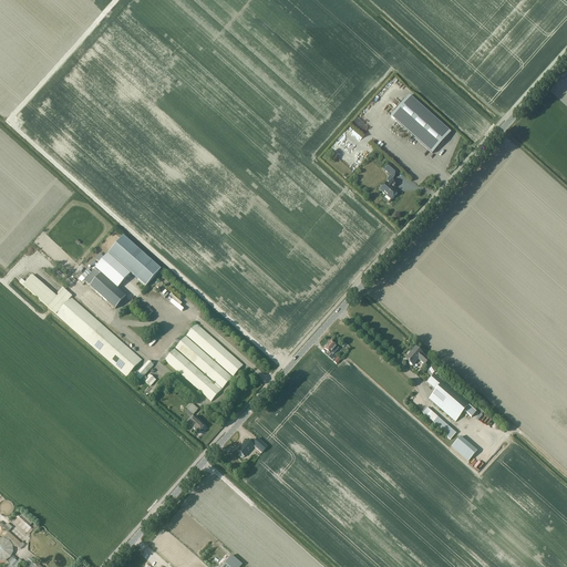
[(410,95),(392,115),(391,116),(432,154),(451,133),(410,95)]
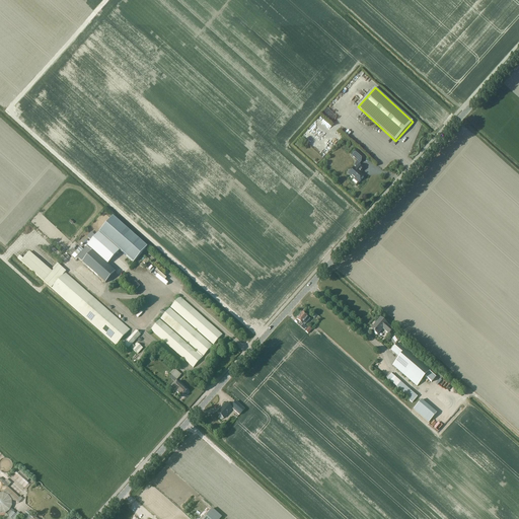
[(360,164),(365,158),(357,150),(352,156),(360,164)]
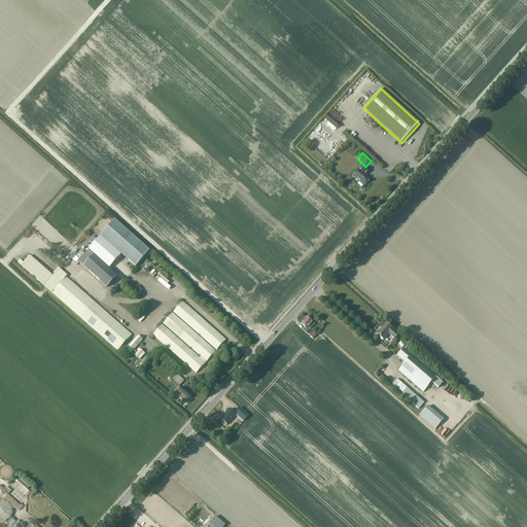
[(353,177),(363,185),(370,179),(365,176),(370,172),(364,167),(360,171),(359,170),(353,177)]
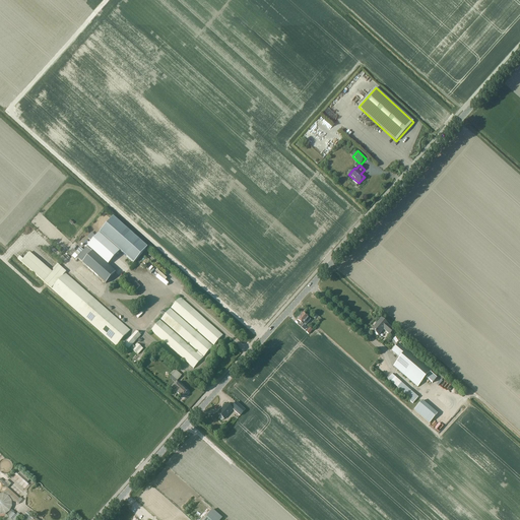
[(134,263),(147,248),(113,216),(100,233),(134,263)]
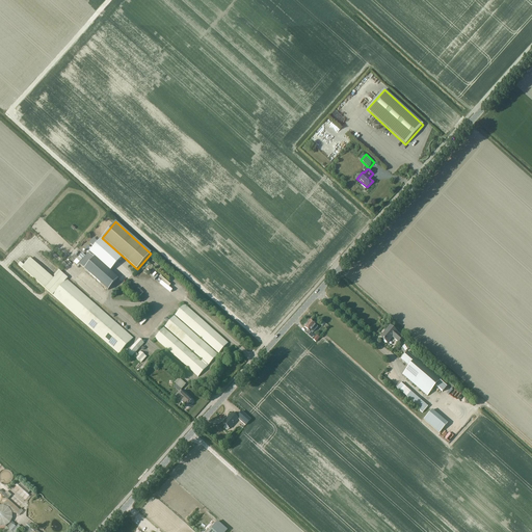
[(123,258),(101,239),(89,253),(110,271),(123,258)]
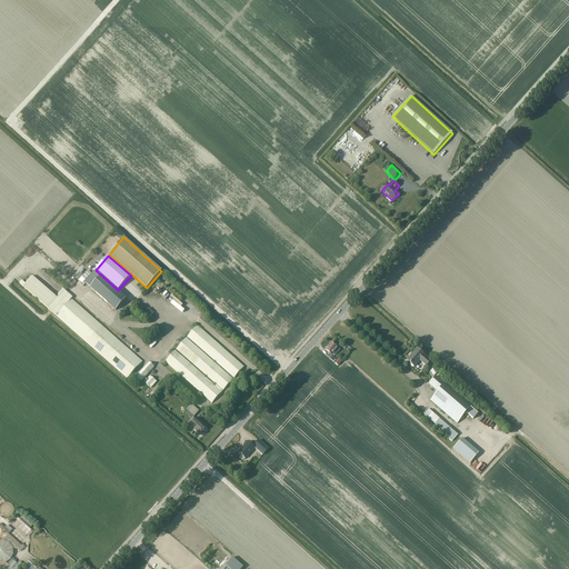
[(127,298),(95,270),(91,273),(89,271),(83,278),(86,280),(85,282),(90,288),(116,310),(127,298)]
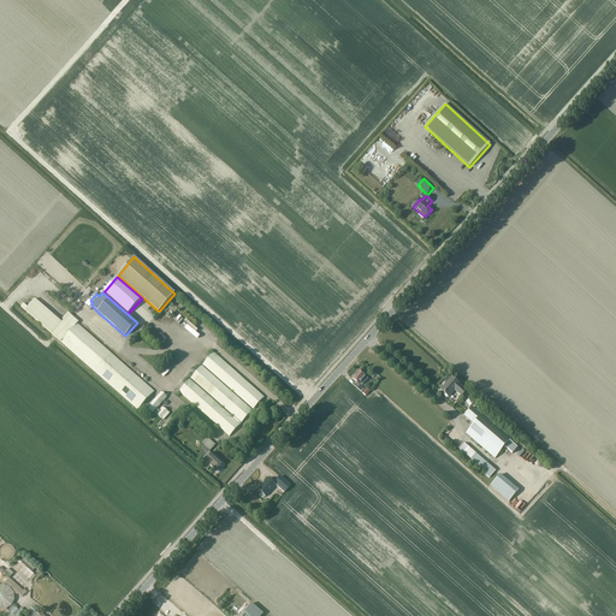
[(80,321),(70,313),(61,320),(35,297),(28,306),(23,302),(21,306),(61,342),(77,324),(80,321)]
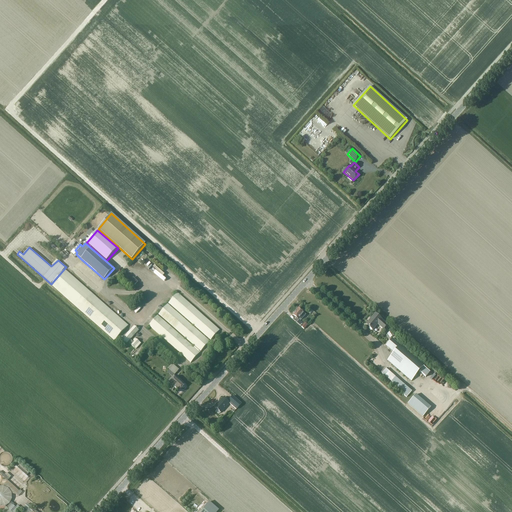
[(115,340),(128,325),(64,269),(51,284),(115,340)]
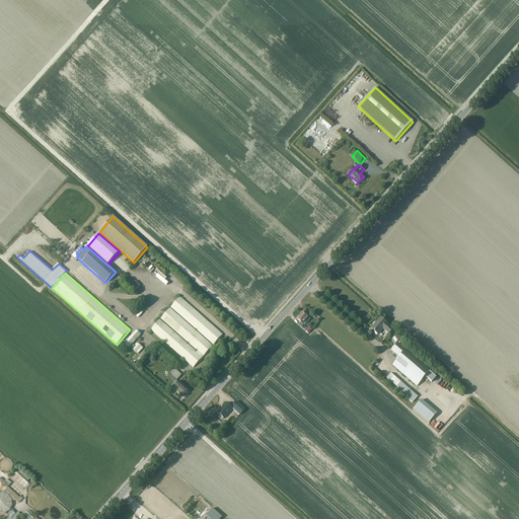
[(194,368),(222,335),(179,297),(150,329),(194,368)]
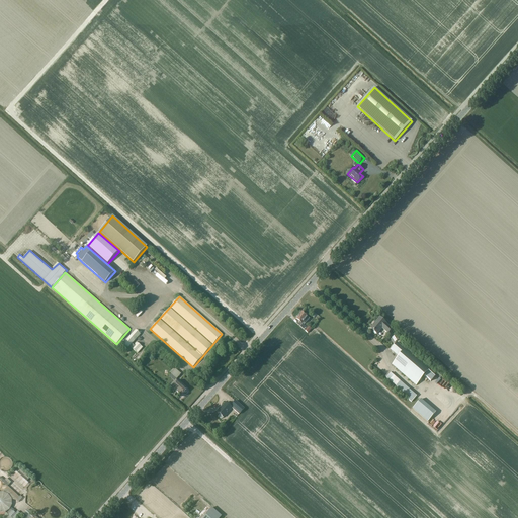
[(301,324),(299,326),(305,331),(307,328),(303,323),(308,317),(301,312),(296,318),(301,324)]
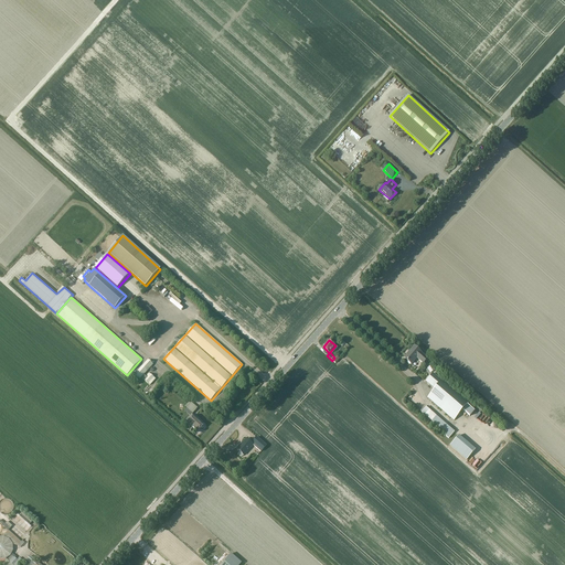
[(424,364),(427,360),(420,353),(414,347),(404,358),(411,364),(416,358),(424,364)]
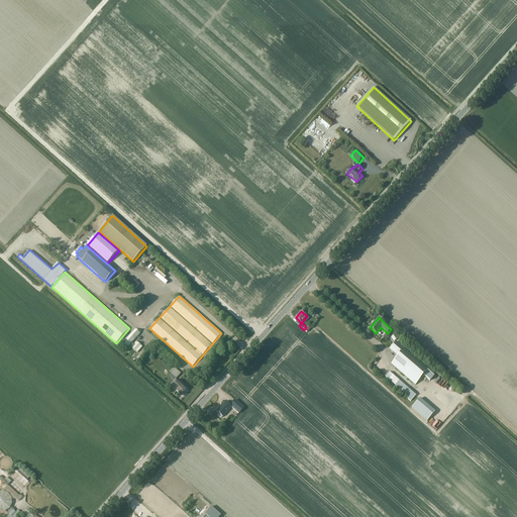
[(126,348),(134,339),(129,335),(121,344),(126,348)]
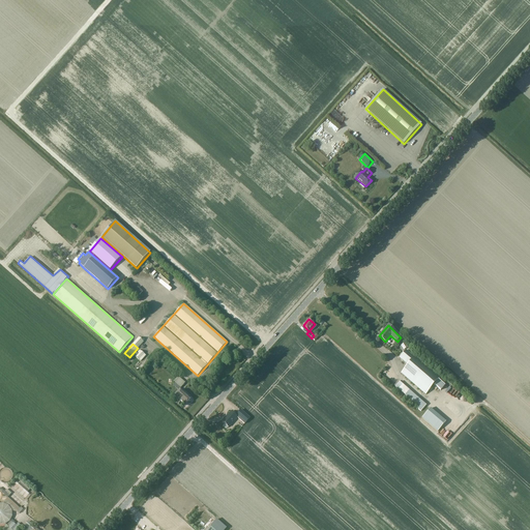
[(139,360),(145,354),(140,350),(137,353),(136,352),(133,354),(139,360)]
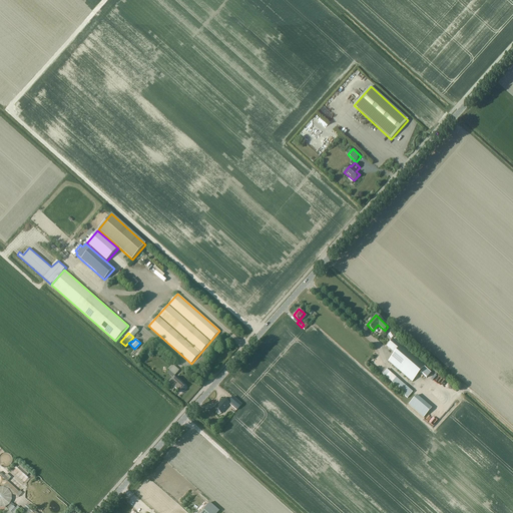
[(393,339),(386,347),(394,354),(388,361),(412,382),(420,372),(427,377),(433,369),(427,364),(402,344),(401,346),(393,339)]
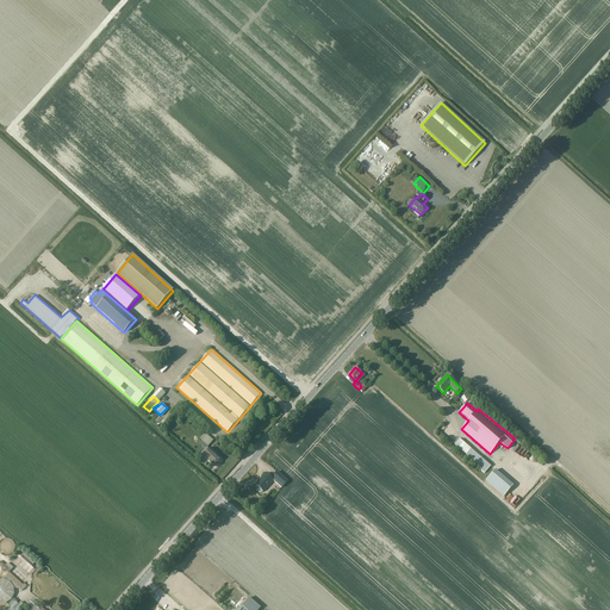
[(207,447),(213,441),(206,435),(201,441),(207,447)]
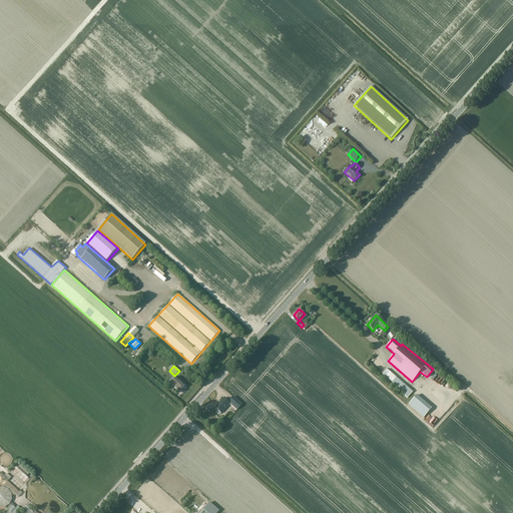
[(409,397),(413,392),(387,370),(383,374),(409,397)]
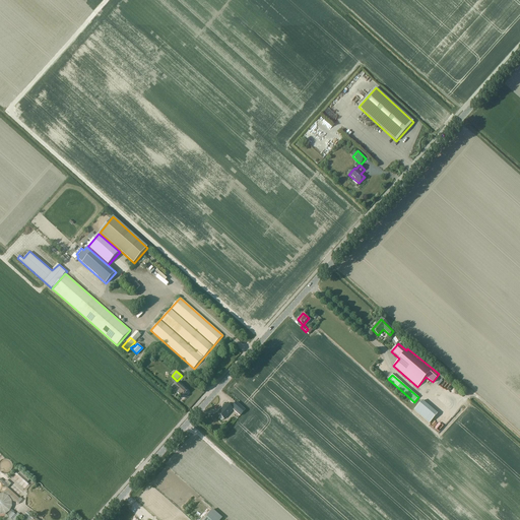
[(182,398),(185,394),(187,394),(188,393),(187,392),(188,391),(178,382),(172,389),(182,398)]
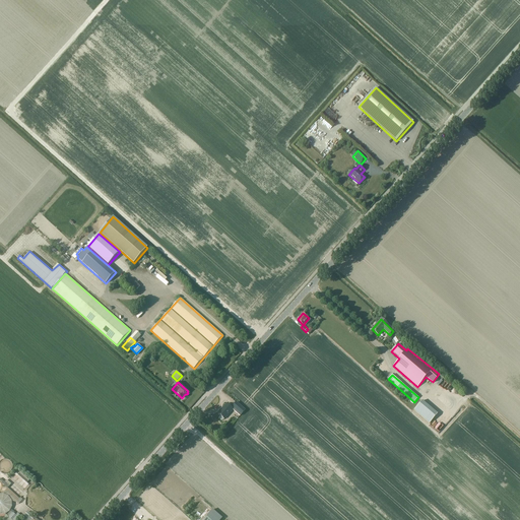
[(430,424),(438,413),(423,400),(414,410),(430,424)]
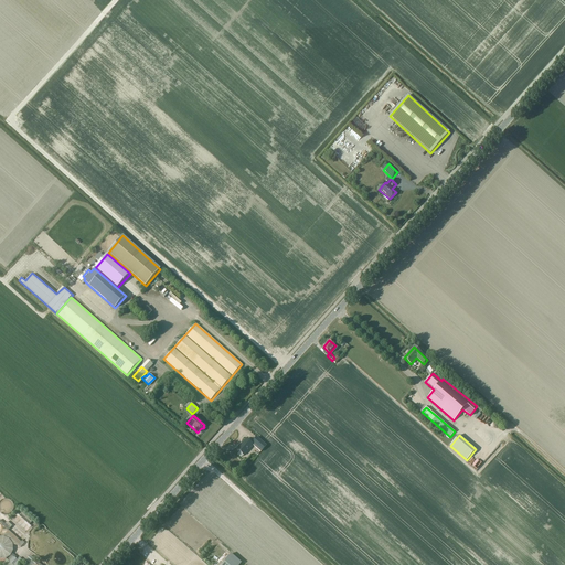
[(246,439),(253,446),(260,452),(266,446),(257,437),(252,444),(246,439)]
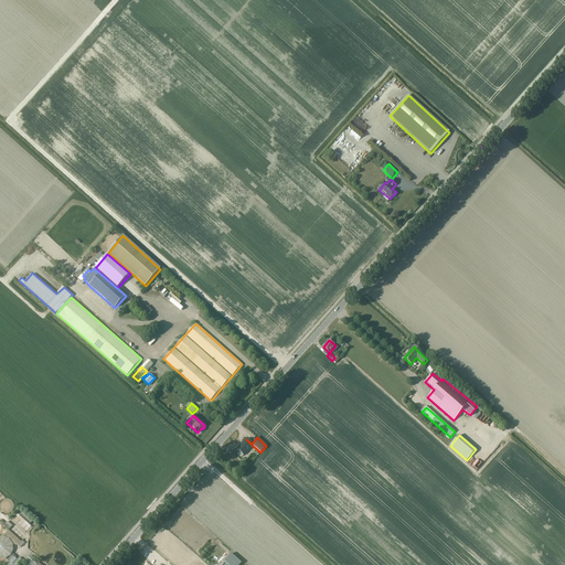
[(244,456),(253,446),(246,439),(237,449),(244,456)]
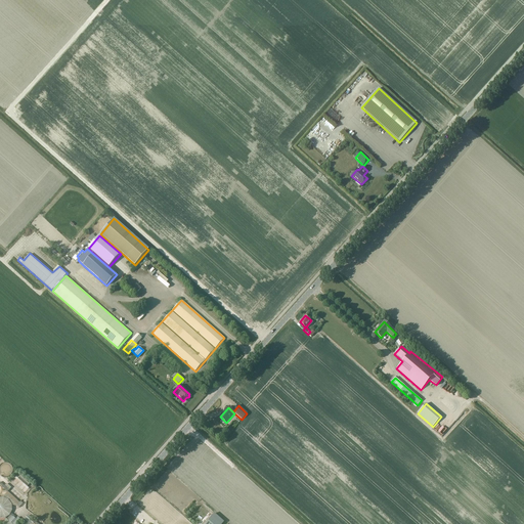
[(14,478),(28,489),(29,488),(27,487),(30,483),(20,475),(17,478),(16,477),(14,478)]
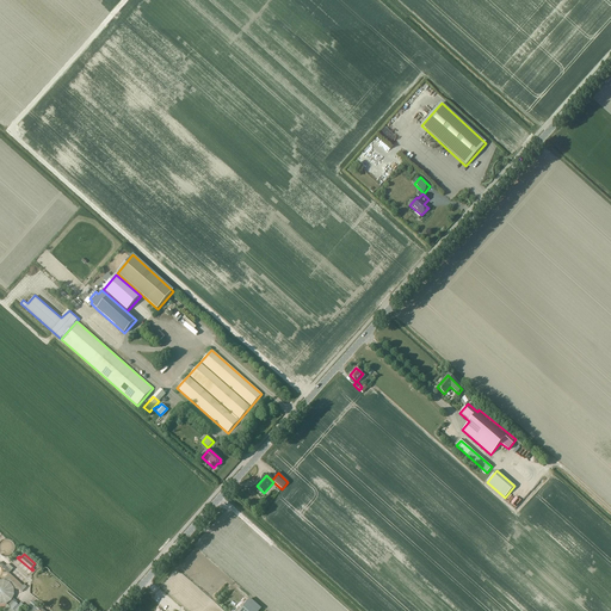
[(0,566),(8,574),(13,568),(7,563),(5,567),(0,562),(0,566)]
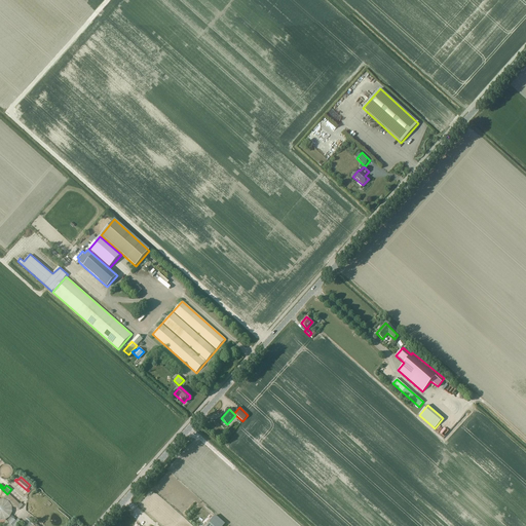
[(20,509),(23,505),(21,503),(20,504),(8,493),(5,496),(20,509)]
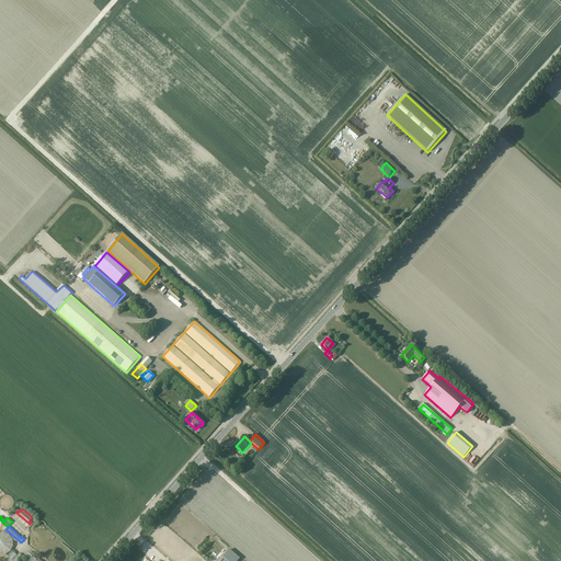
[(0,558),(2,560),(7,554),(10,551),(13,546),(13,540),(9,535),(3,533),(0,533),(0,558)]
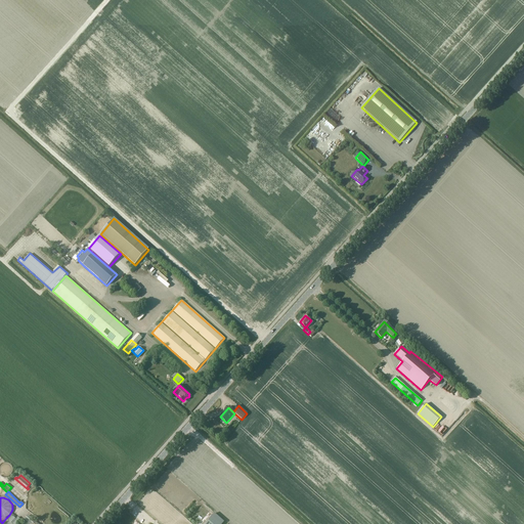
[(7,523),(17,523),(22,520),(17,517),(15,519),(14,518),(15,516),(11,513),(6,519),(4,521),(7,523)]
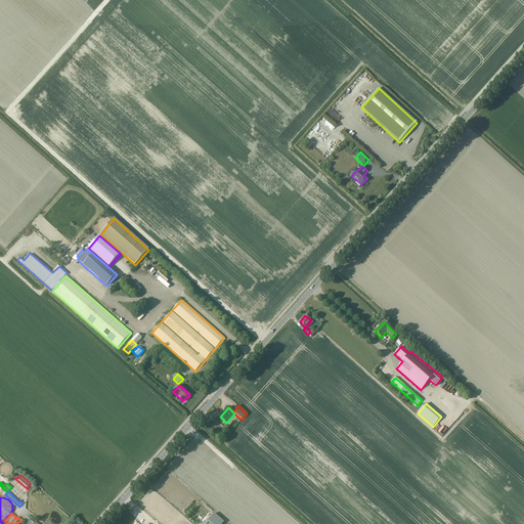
[(214,513),(208,520),(212,523),(222,523),(224,522),(214,513)]
